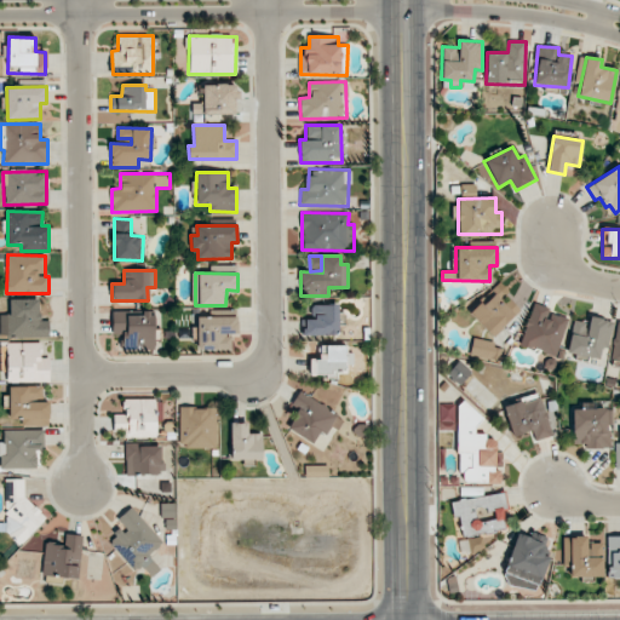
[(469,313),(492,337),(518,311),(495,287),(469,313)]
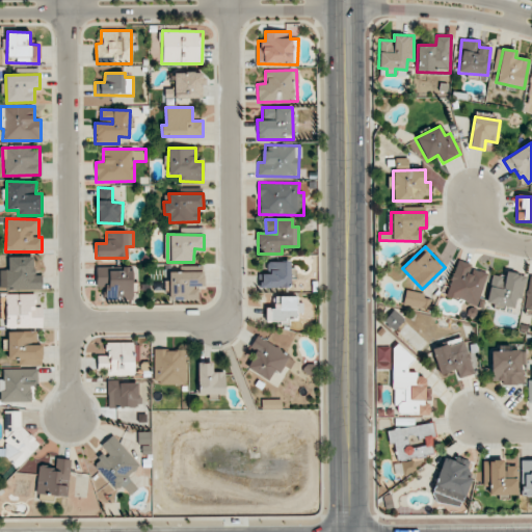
[(43,275),(33,275),(33,257),(8,257),(8,270),(0,270),(0,289),(43,289),(43,275)]
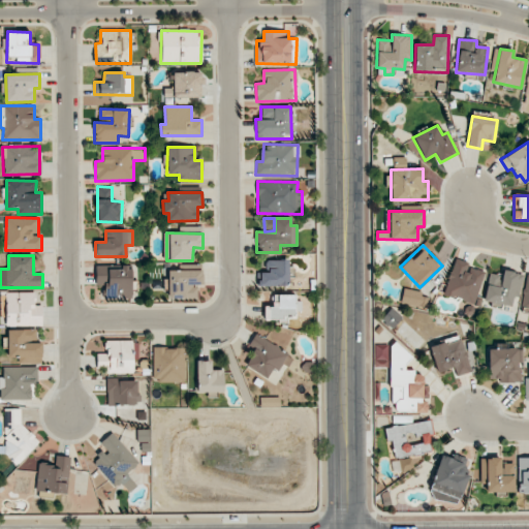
[(267,259),(267,273),(261,273),(261,286),(289,286),(288,259),(267,259)]
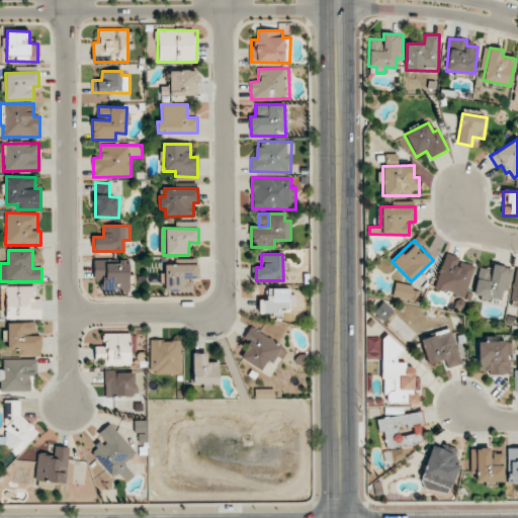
[(476,264),(444,254),(434,288),(464,297),(476,264)]
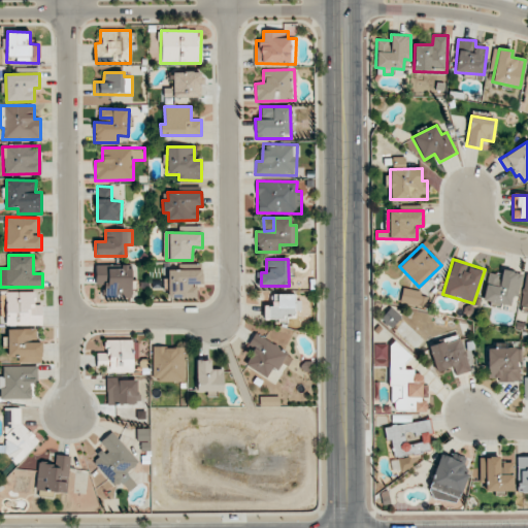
[(96,264),(95,284),(105,284),(105,297),(131,298),(132,265),(96,264)]
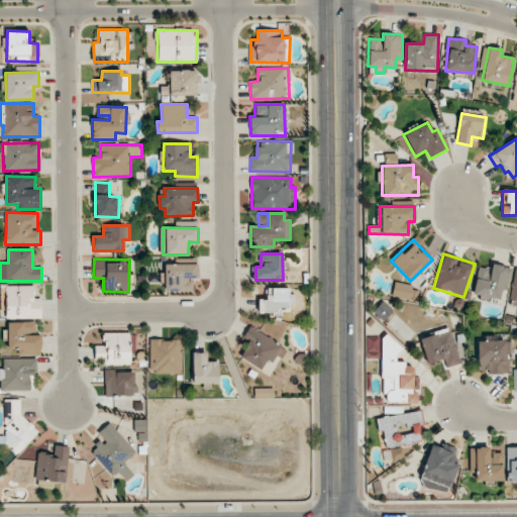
[(193,292),(193,278),(198,278),(199,265),(165,264),(164,292),(193,292)]
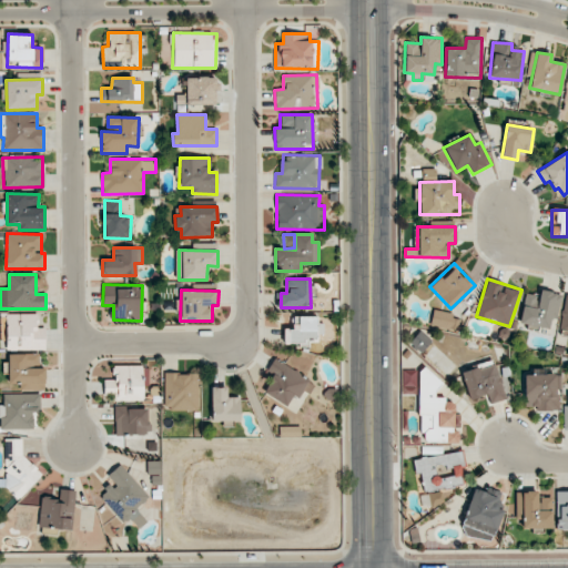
[(525,293),(519,324),(548,328),(550,317),(557,318),(560,294),(538,290),(537,295),(525,293)]
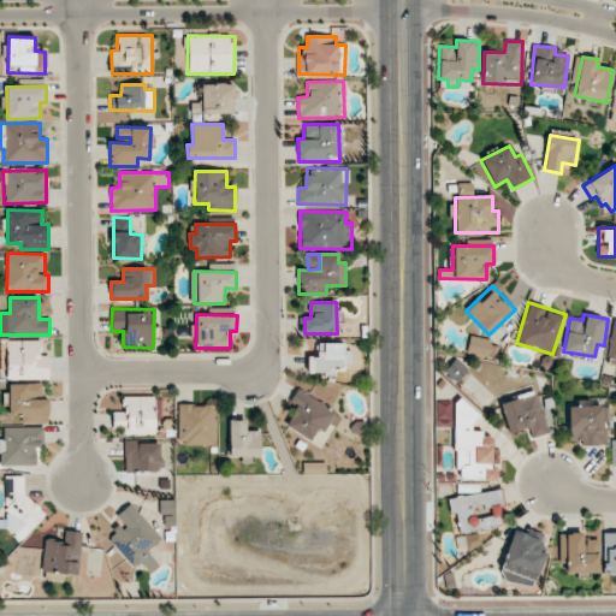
[(492,342),(471,335),(466,351),(487,359),(492,342)]
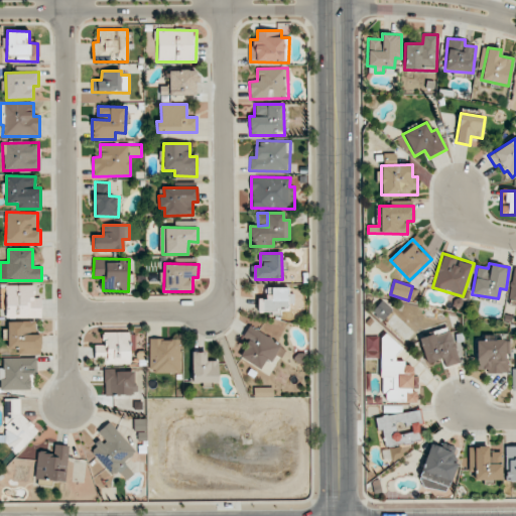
[(32,285),(6,284),(5,316),(41,317),(41,298),(32,297),(32,285)]
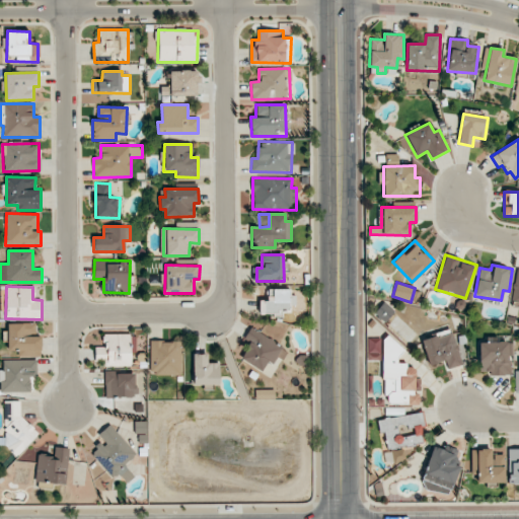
[(258,314),(282,315),(282,308),(290,308),(290,290),(267,289),(267,301),(260,300),(258,314)]
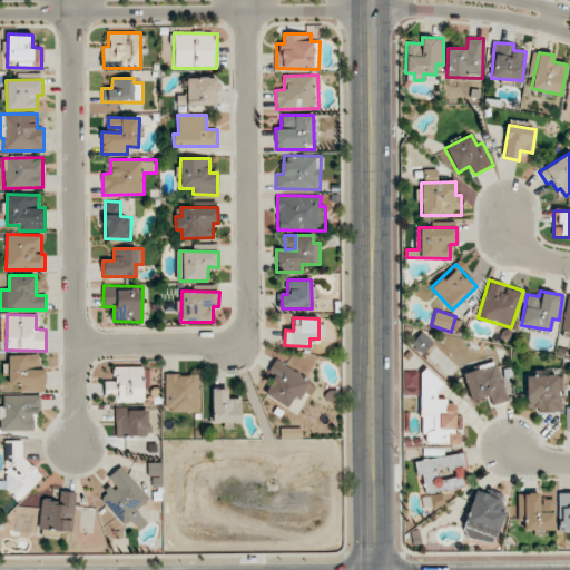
[(43,392),(42,355),(8,355),(9,385),(20,385),(21,392),(43,392)]
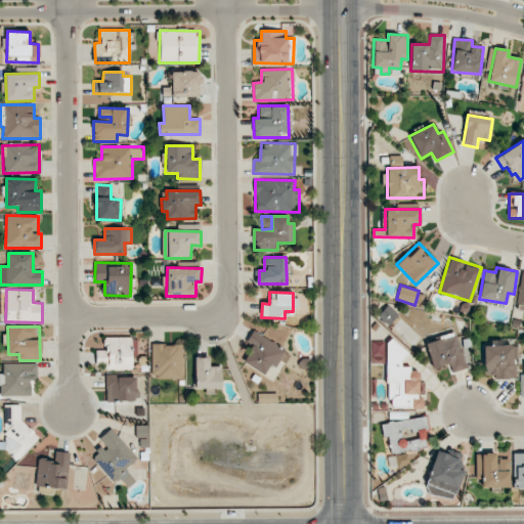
[(264,375),(270,363),(278,368),(289,352),(253,331),(248,340),(254,344),(244,362),(264,375)]
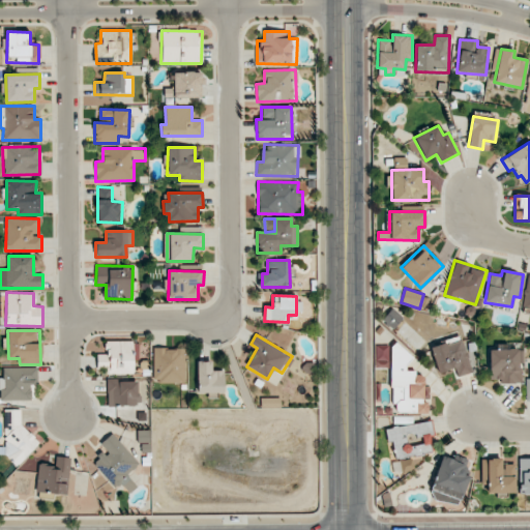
[(458,377),(472,373),(462,336),(430,346),(438,373),(455,367),(458,377)]
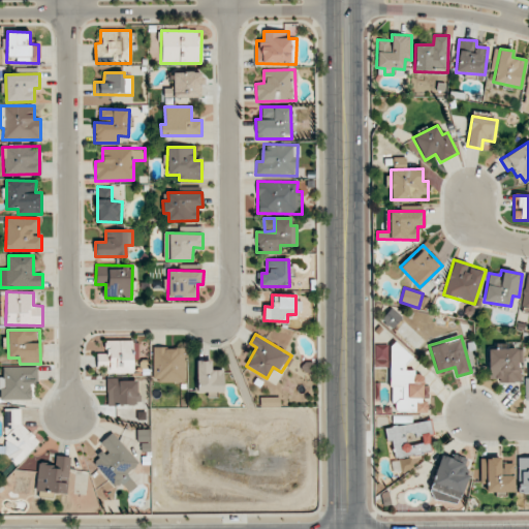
[(133,373),(133,340),(105,341),(105,353),(97,353),(97,365),(106,365),(106,373),(133,373)]
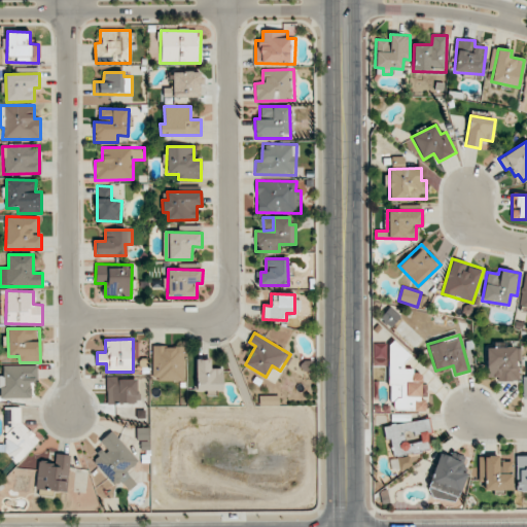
[(373,344),(374,366),(386,365),(385,344),(373,344)]
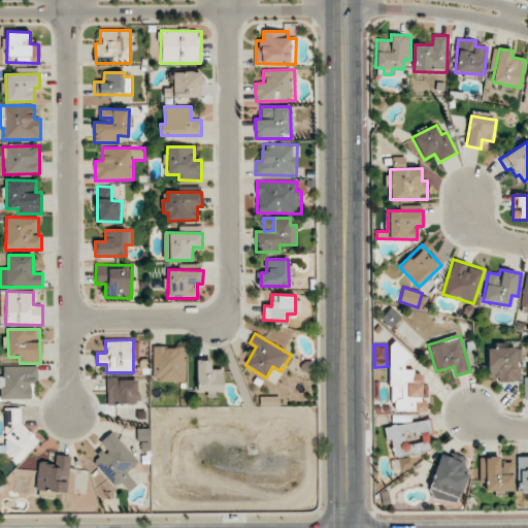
[(184,382),(185,348),(153,347),(153,381),(184,382)]
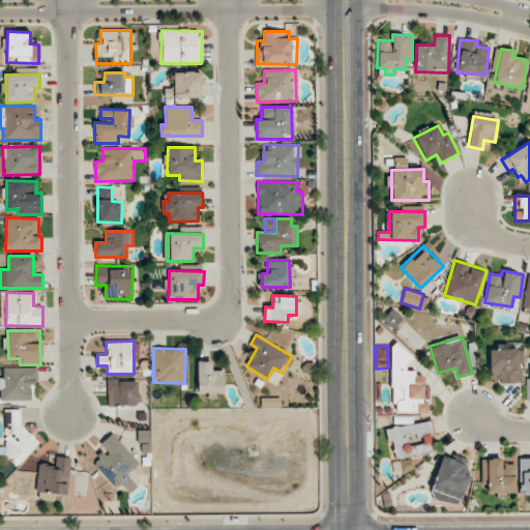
[(425,413),(427,398),(430,398),(430,386),(423,386),(424,373),(409,373),(409,349),(392,349),(390,412),(425,413)]
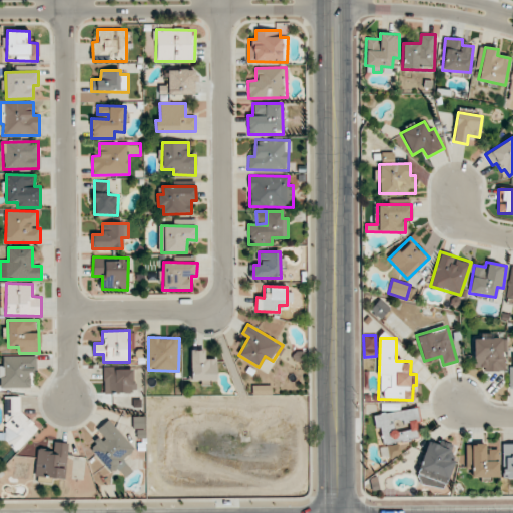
[(474,367),(485,367),(485,371),(505,371),(504,338),(473,338),(474,367)]
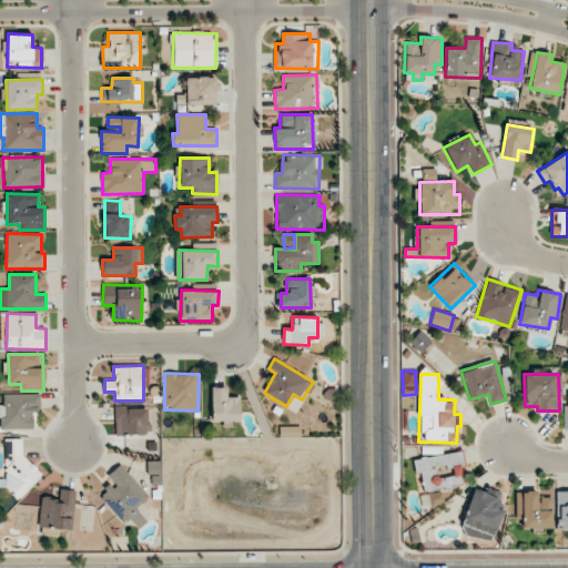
[(211,387),(212,422),(241,421),(240,396),(227,397),(227,387),(211,387)]
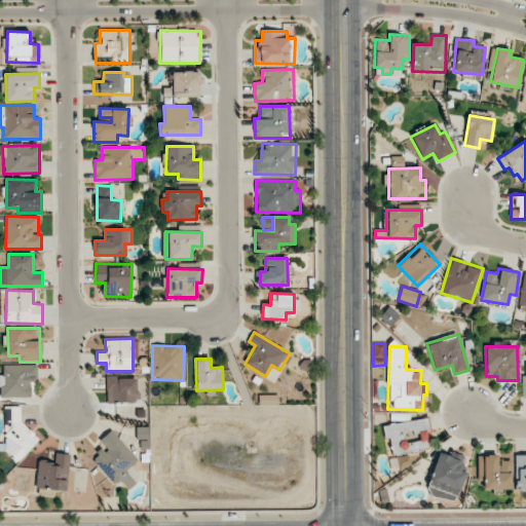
[(37,365),(3,365),(3,376),(0,375),(0,397),(30,398),(30,381),(37,381),(37,365)]
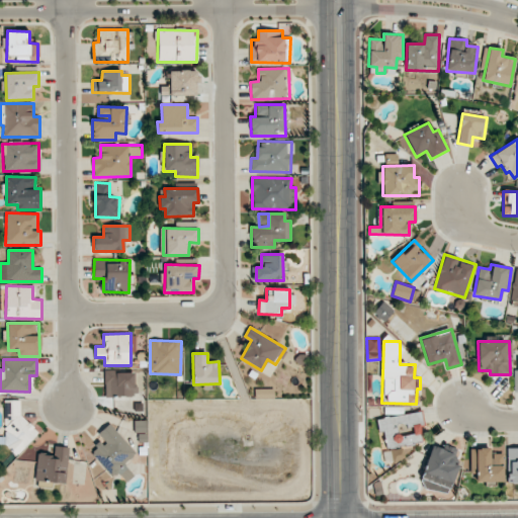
[(136,397),(135,372),(105,372),(105,398),(136,397)]
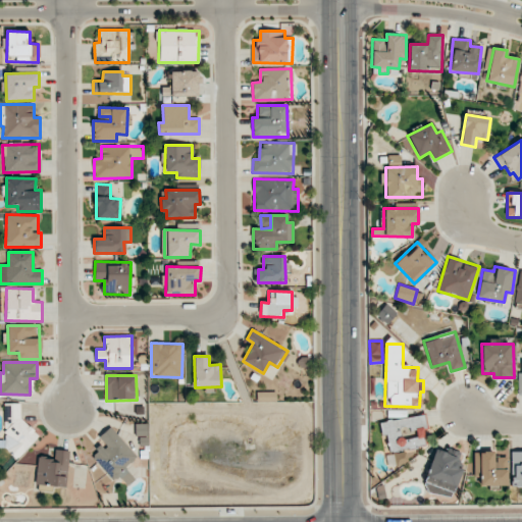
[(276,392),(257,393),(257,402),(276,402),(276,392)]
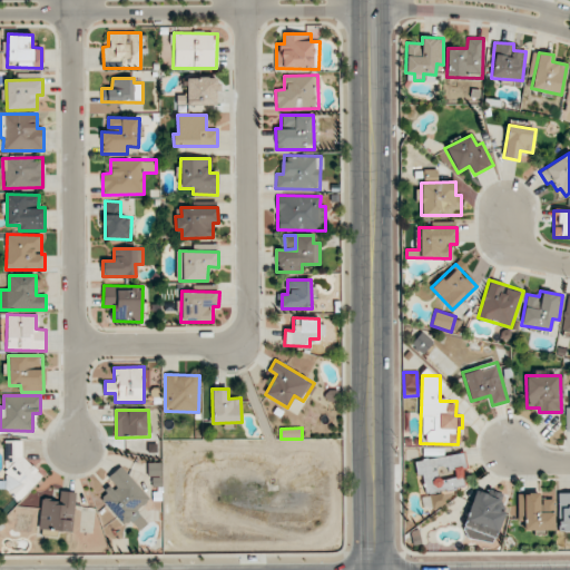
[(22,440),(5,440),(6,492),(15,492),(15,499),(35,499),(35,460),(22,460),(22,440)]
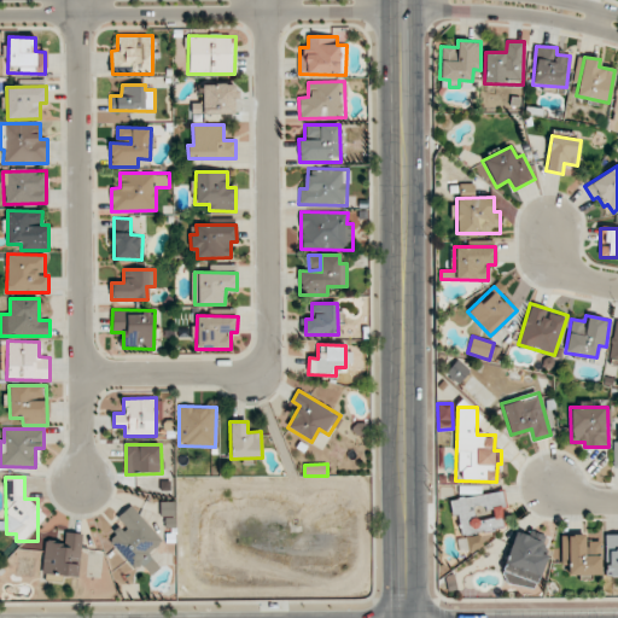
[(506,526),(502,493),(449,499),(452,514),(458,513),(460,532),(506,526)]
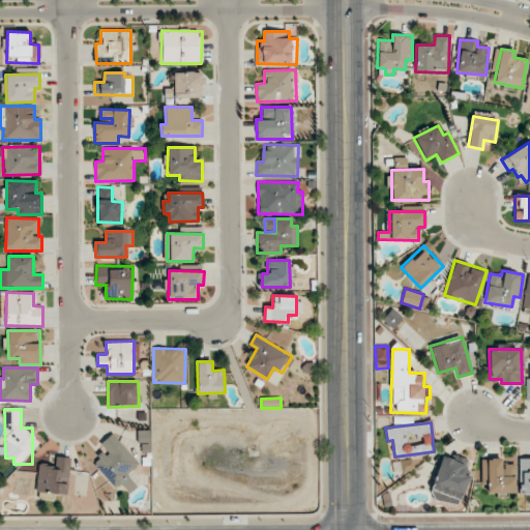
[(94,464),(116,490),(122,484),(129,494),(138,487),(126,474),(139,464),(113,433),(97,446),(105,454),(94,464)]
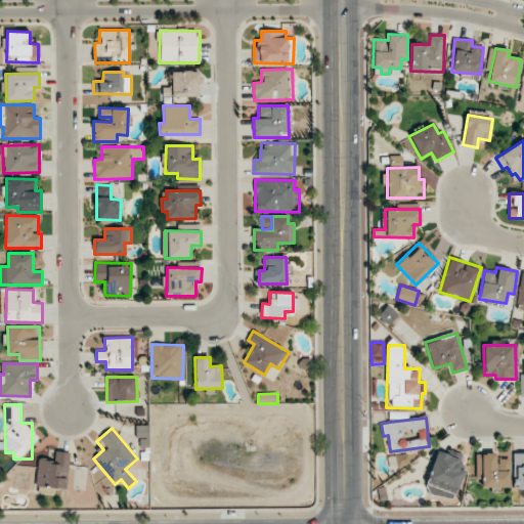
[(455,495),(466,465),(459,462),(461,456),(438,449),(426,484),(455,495)]
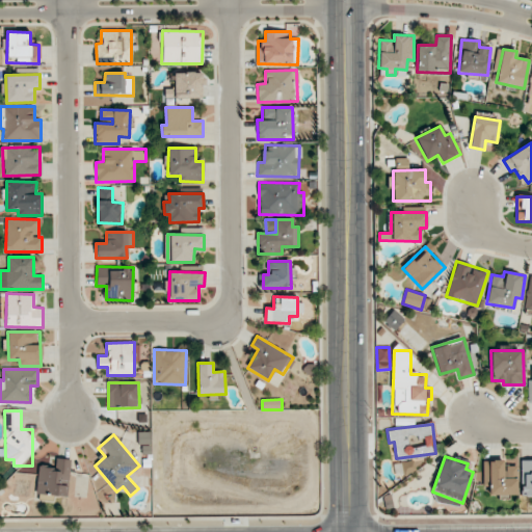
[(71,459),(54,458),(54,466),(37,466),(36,495),(69,497),(71,459)]
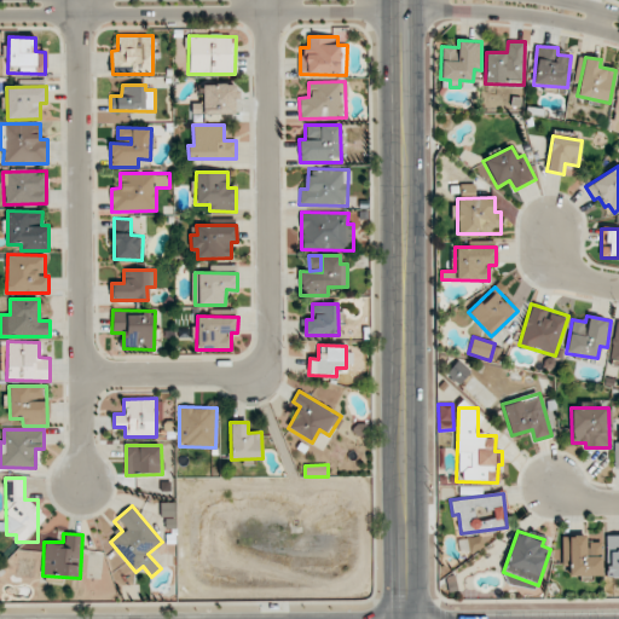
[(606,577),(618,577),(618,534),(606,534),(606,577)]
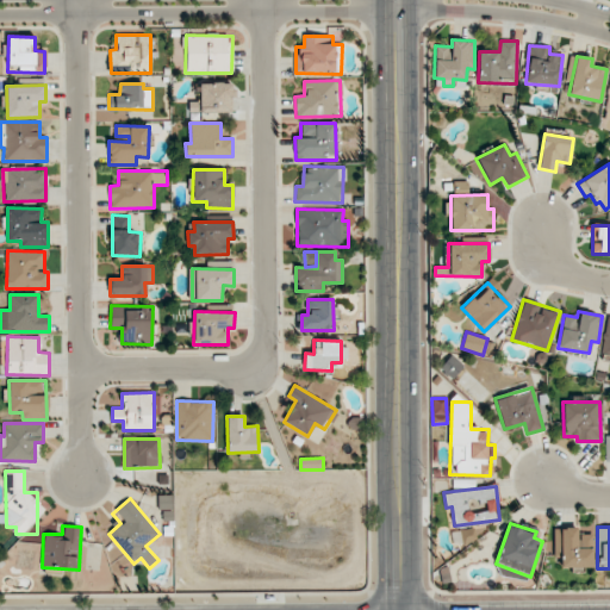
[(553,528),(554,552),(559,552),(560,568),(592,567),(592,535),(577,535),(577,528),(553,528)]
